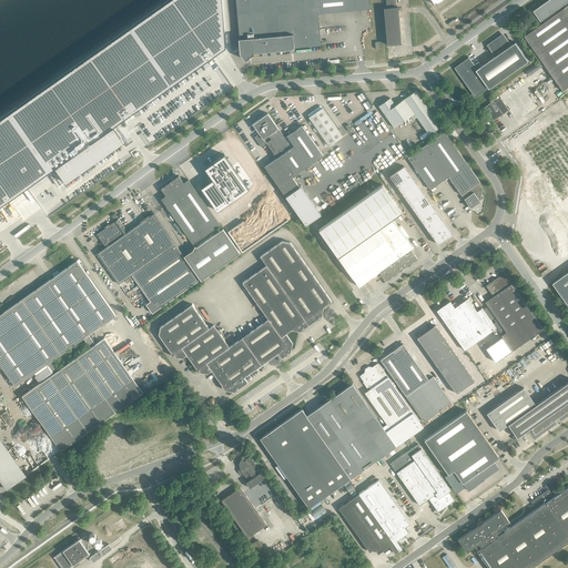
[(168,0),(0,118),(0,205),(49,172),(59,185),(117,145),(115,144),(117,144),(117,143),(117,142),(115,142),(114,142),(121,138),(113,127),(225,47),(221,0),(168,0)]
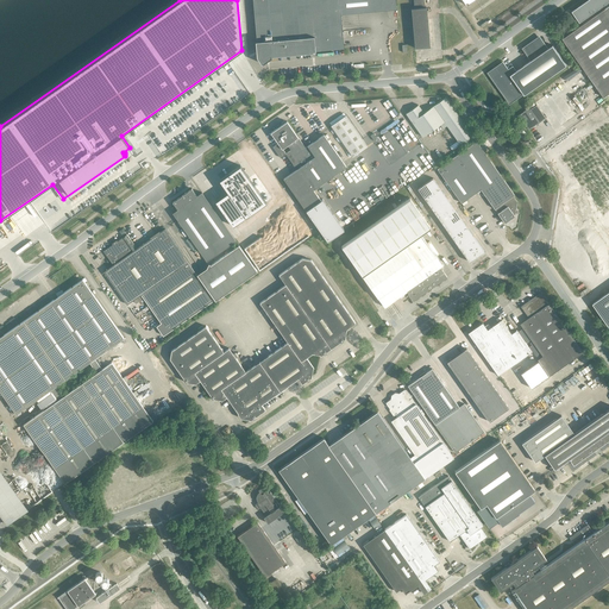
[(252,0),(257,41),(257,45),(256,45),(258,61),(259,63),(271,55),(344,48),(340,14),(397,10),(395,0),(252,0)]
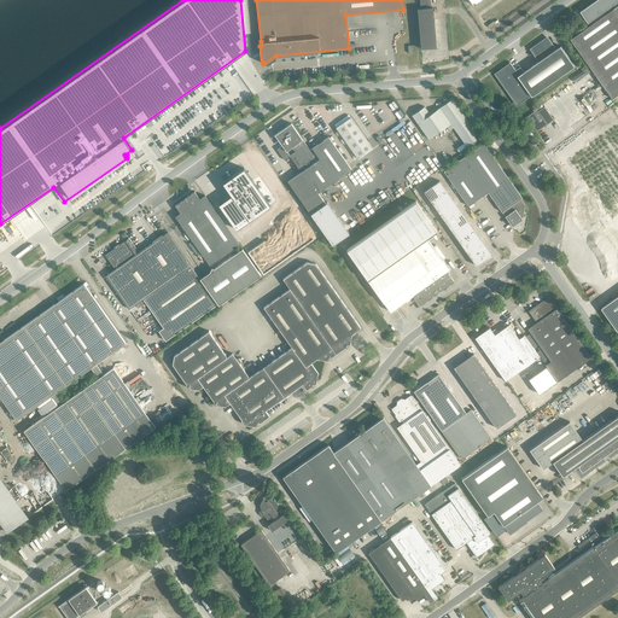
[(419,0),(420,9),(418,9),(421,50),(437,47),(433,19),(432,11),(431,11),(430,0),(419,0)]
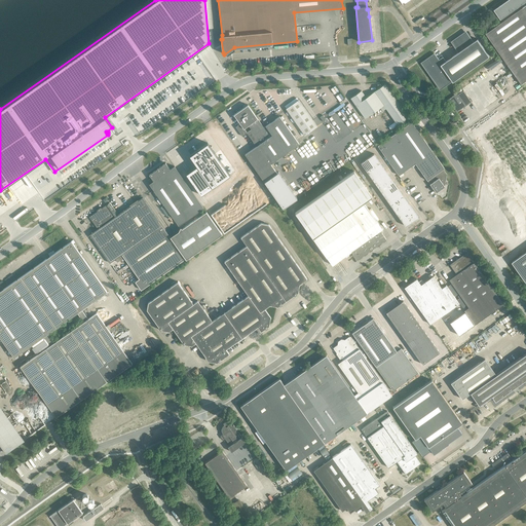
[(522,84),(525,81),(525,8),(524,6),(523,7),(522,5),(523,4),(525,2),(525,3),(525,2),(525,0),(508,0),(494,9),(501,20),(502,19),(504,21),(486,33),(522,84)]
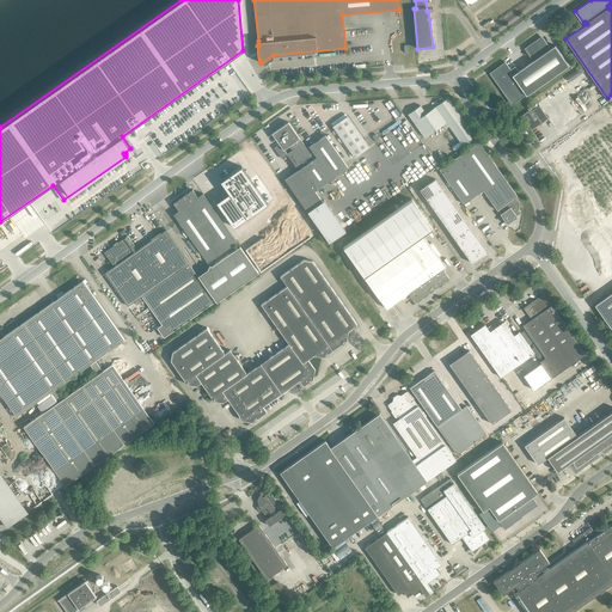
[(506,63),(491,73),(513,103),(527,93),(528,96),(570,66),(556,46),(550,50),(542,38),(531,46),(530,53),(534,61),(519,72),(518,71),(512,69),(510,71),(506,63)]
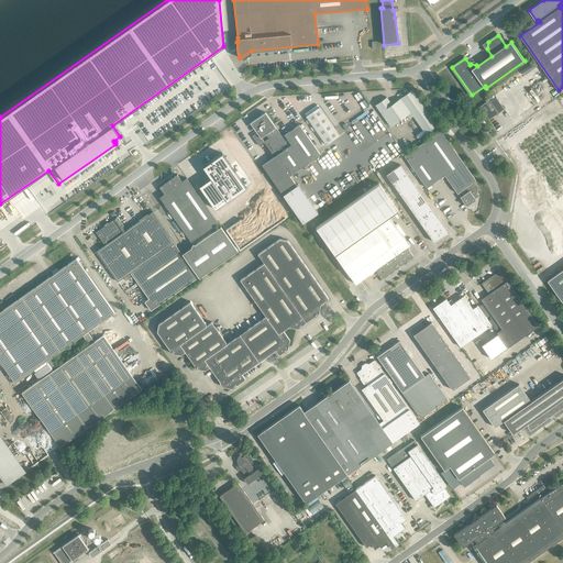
[(520,77),(495,96),(496,98),(489,102),(488,101),(479,107),(489,120),(505,109),(512,121),(539,103),(520,77)]
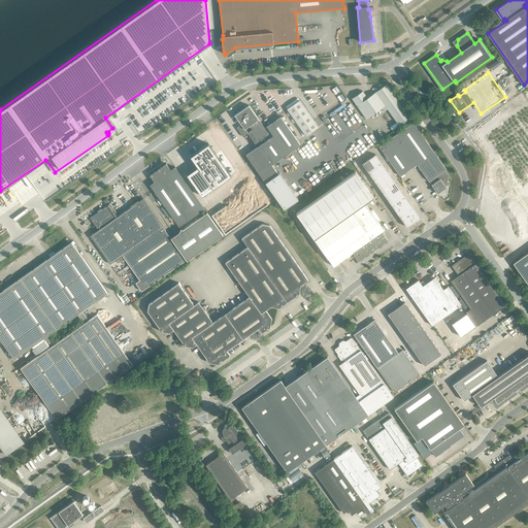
[(366,119),(382,107),(384,111),(388,108),(399,126),(410,118),(387,85),(367,98),(363,91),(352,98),(366,119)]
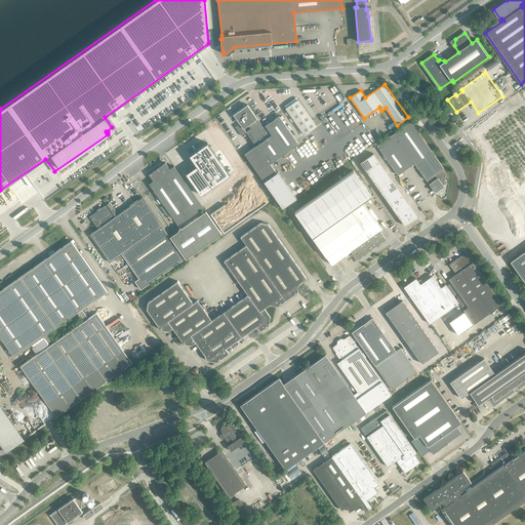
[(304,134),(317,126),(298,99),(285,109),(304,134)]
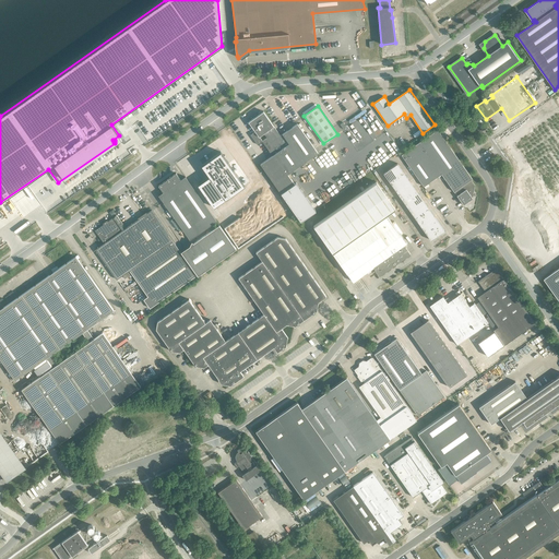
[(263,111),(249,122),(256,131),(250,135),(258,145),(262,142),(272,156),(261,164),(301,221),(316,211),(289,173),(318,153),(297,123),(283,134),(284,135),(282,138),(263,111)]
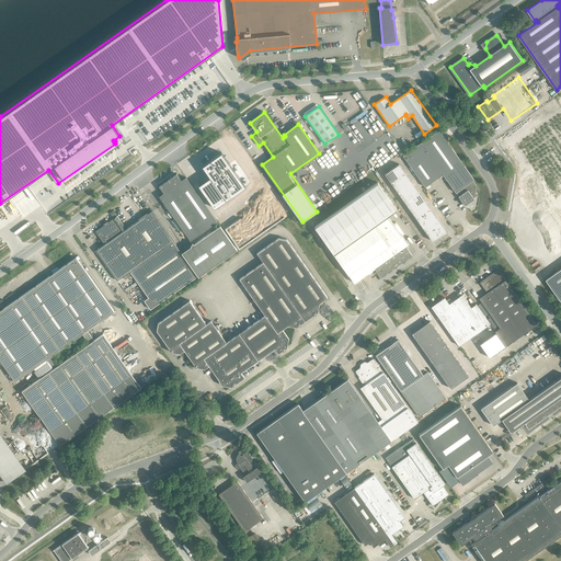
[(438,129),(402,156),(425,187),(443,174),(465,206),(474,199),(473,198),(474,197),(477,186),(472,180),(473,180),(438,129)]
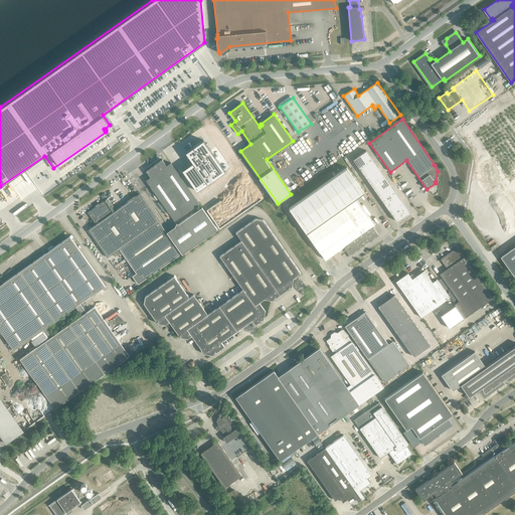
[(182,170),(197,191),(225,171),(203,140),(206,145),(195,153),(192,150),(187,153),(186,152),(185,152),(194,165),(184,172),(182,170)]
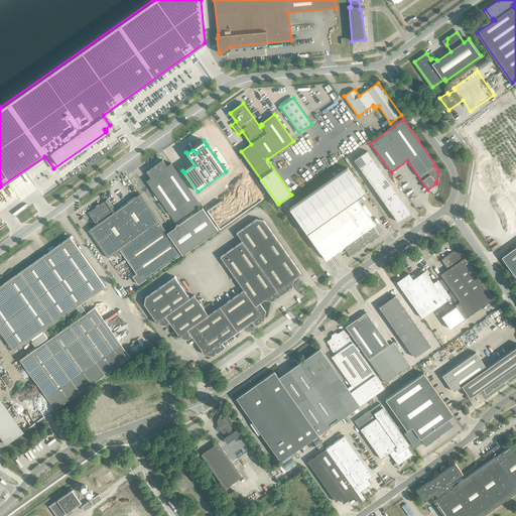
[(367,151),(360,155),(354,159),(360,168),(389,210),(398,222),(410,213),(401,201),(373,159),(367,151)]
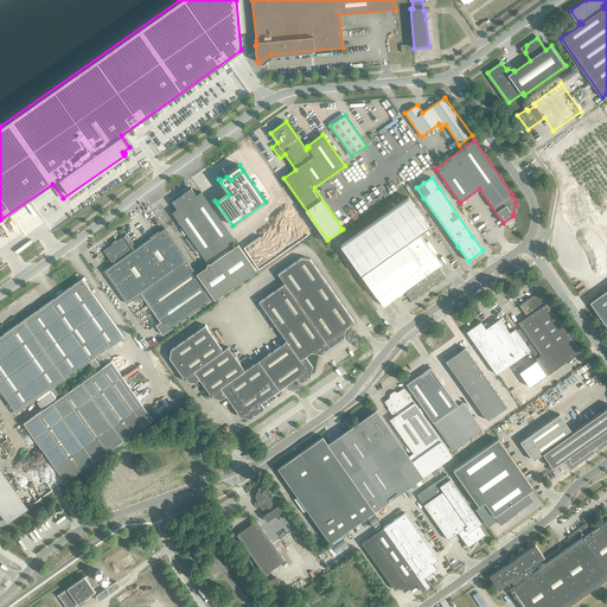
[(206,261),(235,241),(202,192),(196,196),(191,189),(172,202),(177,209),(172,212),(206,261)]
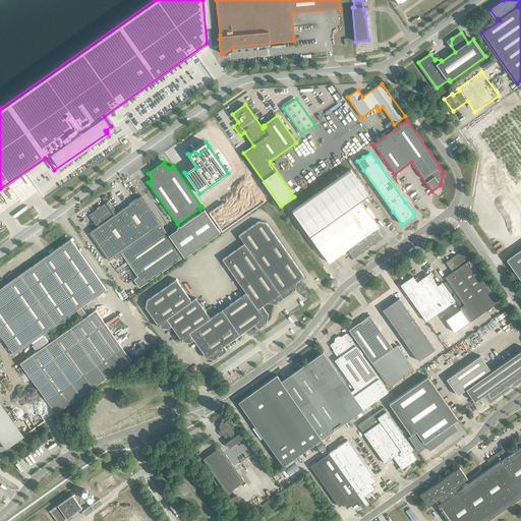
[(292,211),(310,236),(329,263),(347,249),(353,257),(383,237),(377,229),(379,227),(360,200),(368,194),(350,170),(292,211)]
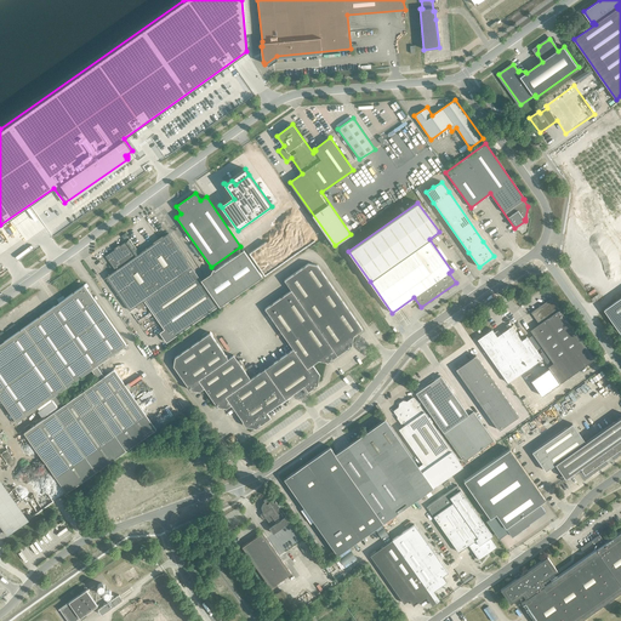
[(171,340),(218,306),(220,307),(263,277),(244,250),(216,271),(214,269),(211,273),(201,280),(167,233),(140,254),(130,239),(125,243),(106,256),(115,271),(106,277),(130,311),(144,301),(171,340)]
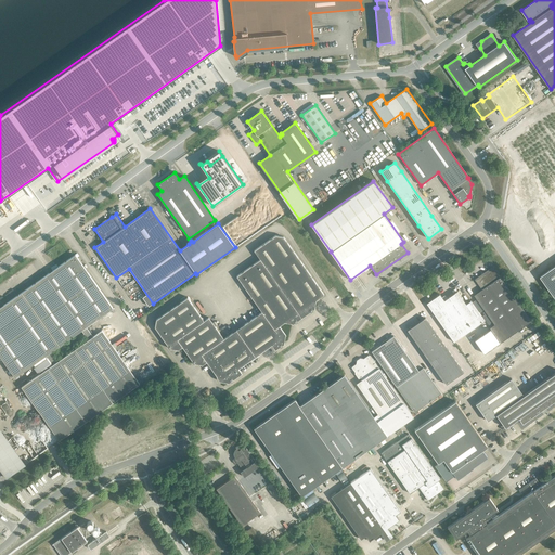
[(254,250),(260,259),(236,275),(262,312),(274,330),(279,326),(284,322),(292,323),(294,322),(295,323),(297,321),(297,320),(310,311),(311,312),(313,310),(312,309),(314,308),(315,300),(320,297),(324,295),(283,236),(275,235),(254,250)]
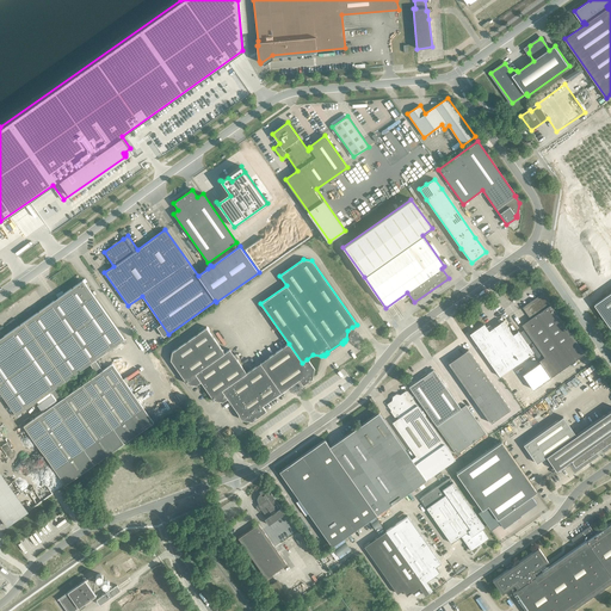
[(82,281),(0,338),(0,392),(17,415),(124,339),(82,281)]
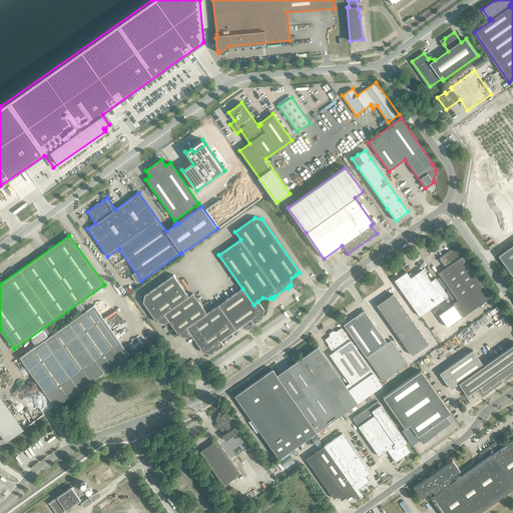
[(512,245),(500,255),(512,275),(512,245)]
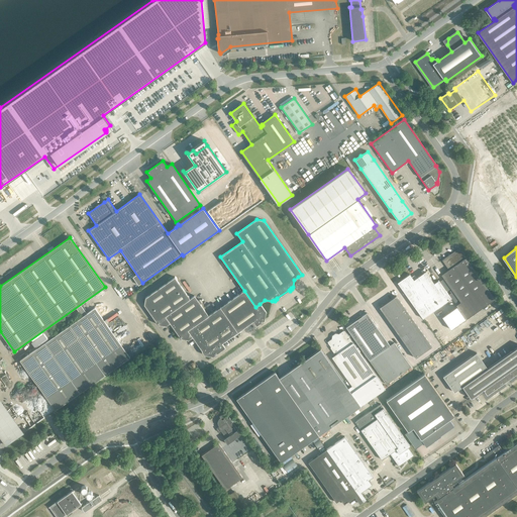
[(467,257),(459,248),(450,254),(448,255),(442,260),(448,270),(441,275),(460,302),(456,305),(467,319),(495,299),(483,282),(481,279),(467,257)]
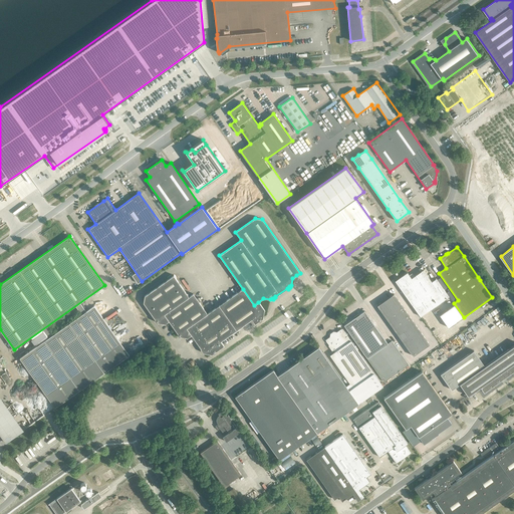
[(424,270),(412,278),(408,272),(395,281),(421,316),(430,310),(449,296),(436,278),(432,282),(424,270)]
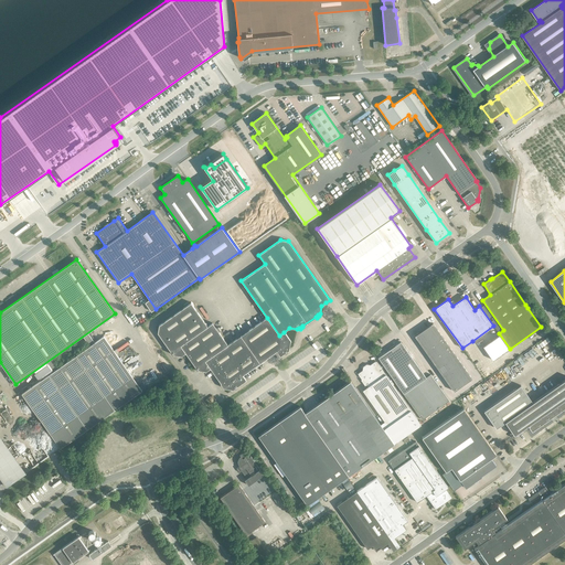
[(181,355),(185,352),(195,368),(196,370),(198,370),(205,371),(210,368),(224,387),(232,390),(234,387),(235,388),(237,387),(236,386),(245,380),(243,375),(255,365),(264,360),(277,351),(280,355),(285,352),(285,353),(287,352),(287,351),(289,349),(290,341),(284,332),(279,336),(267,318),(227,344),(212,323),(208,327),(191,302),(159,324),(158,333),(162,340),(171,352),(172,354),(173,354),(181,355)]
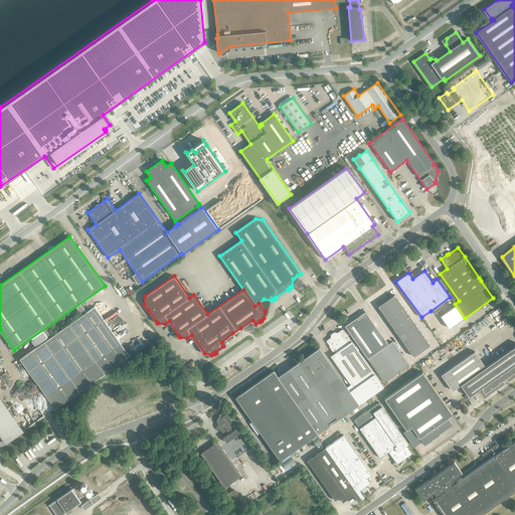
[(394,295),(386,301),(390,306),(398,300),(394,295)]
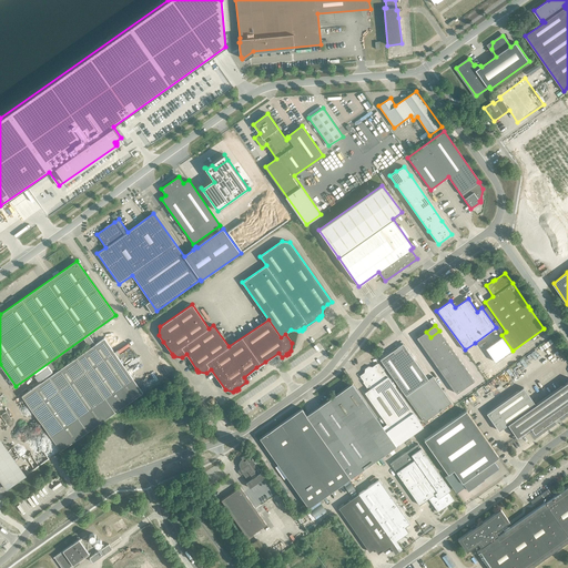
[(439,331),(430,337),(434,342),(443,335),(439,331)]
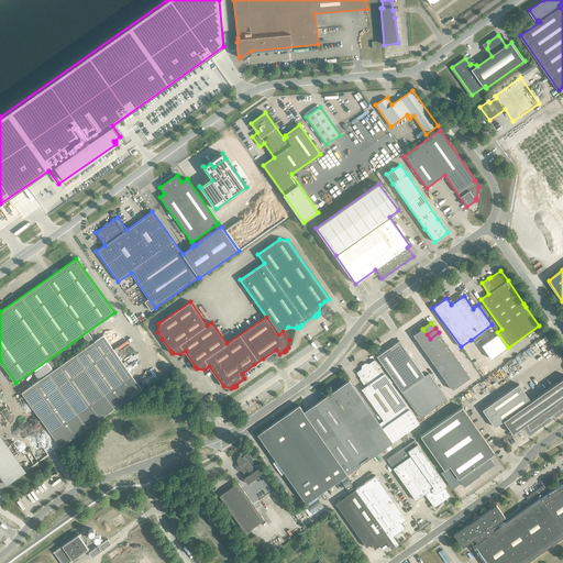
[(422,329),(414,334),(417,340),(427,334),(422,329)]
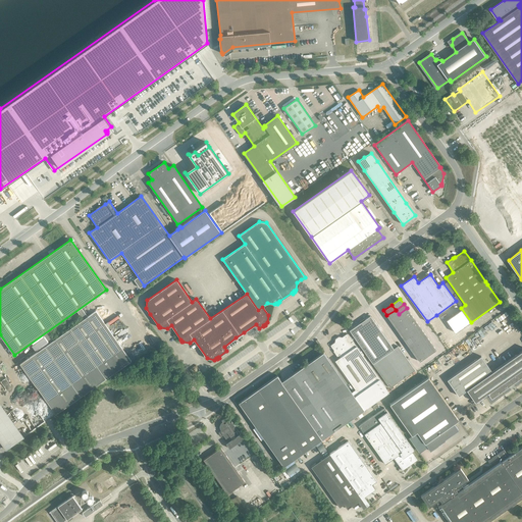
[(407,308),(399,314),(401,318),(410,312),(407,308)]
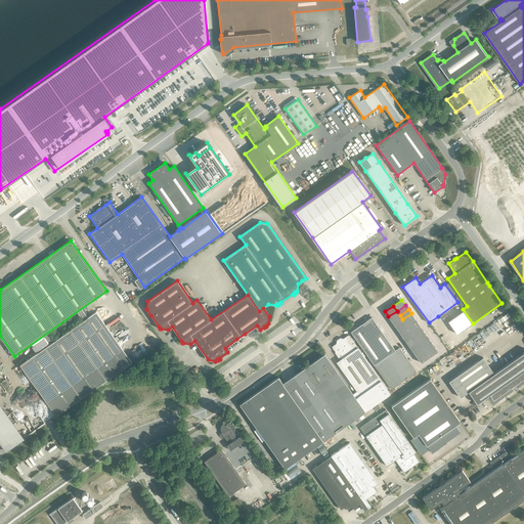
[(472,323),(464,310),(457,314),(461,318),(464,322),(467,328),(472,323)]
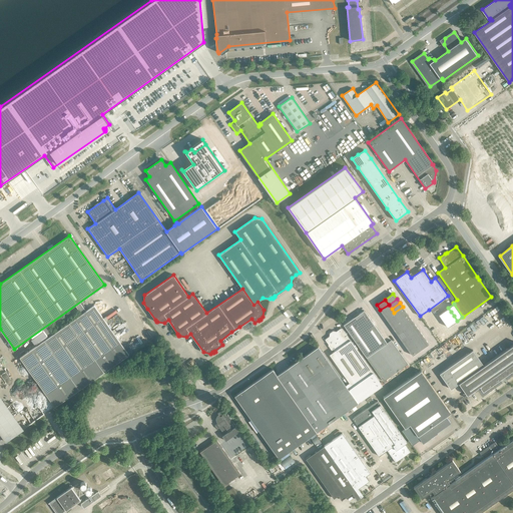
[(94,305),(20,358),(54,407),(102,373),(129,355),(94,305)]
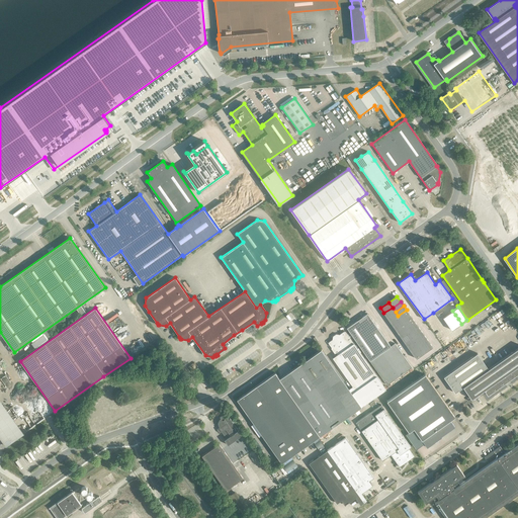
[(393,308),(383,313),(386,317),(396,312),(393,308)]
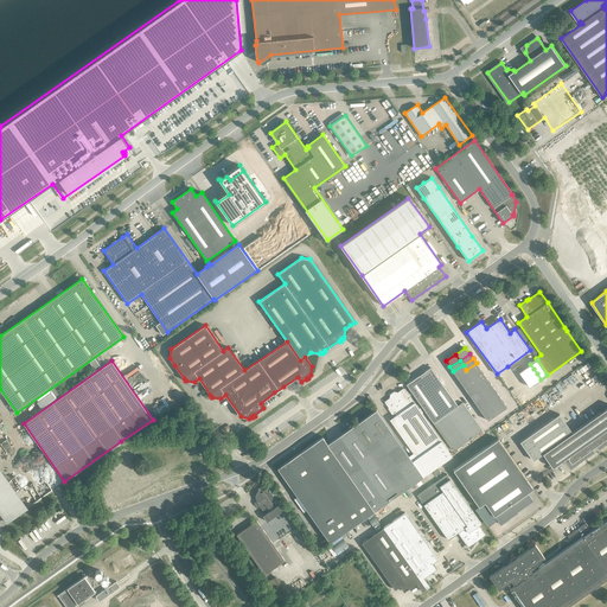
[(477,363),(466,370),(470,375),(479,368),(477,363)]
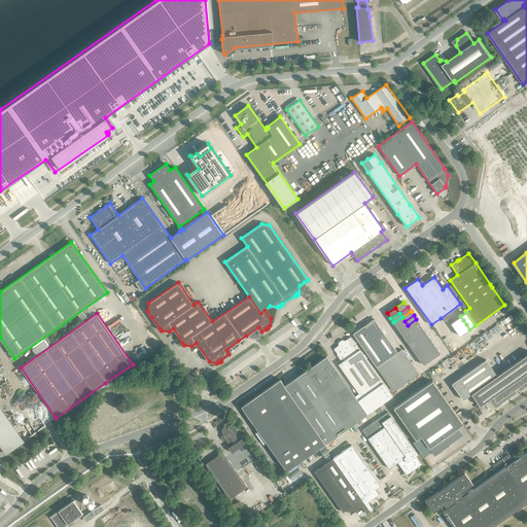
[(463,320),(460,316),(451,323),(454,327),(463,320)]
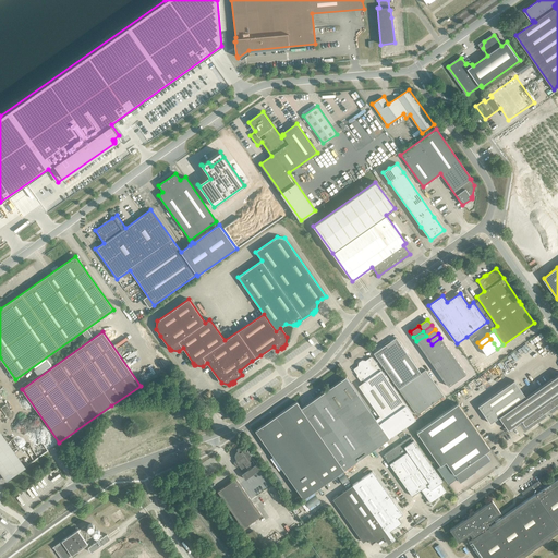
[(426,336),(416,341),(420,347),(428,340),(426,336)]
